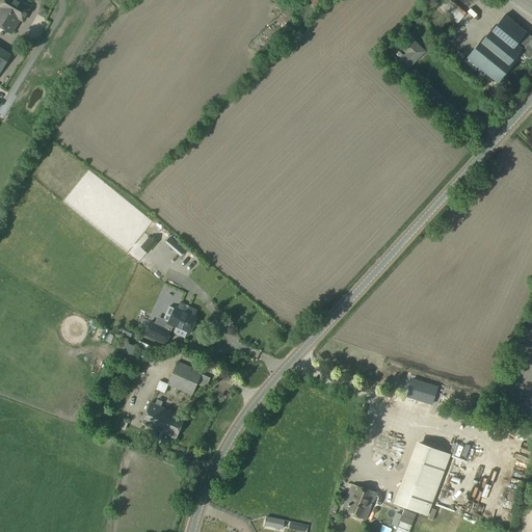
[(0,26),(11,33),(14,30),(20,20),(23,21),(23,20),(30,8),(16,0),(0,0),(0,1),(0,26)]
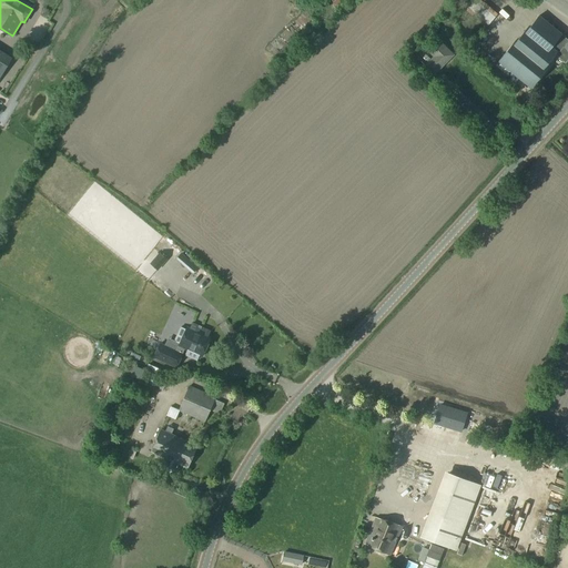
[(304,12),(266,49),(277,60),(314,24),(310,18),(316,11),(313,8),(316,4),(313,1),(310,3),(307,2),(302,8),(304,12)]
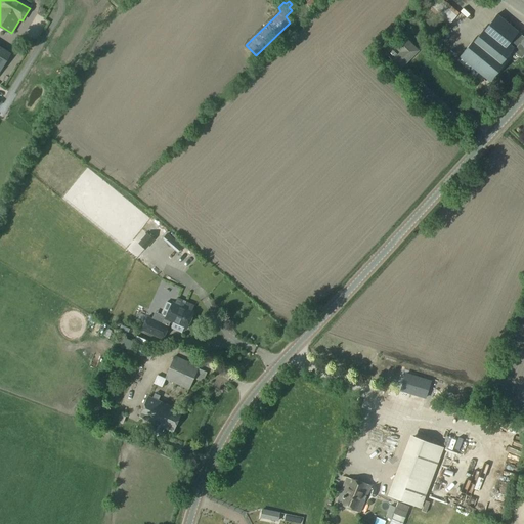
[(475,38),(460,57),(489,82),(506,62),(504,60),(512,50),(521,58),(523,54),(523,38),(518,34),(520,32),(497,14),(496,16),(487,28),(486,27),(476,39),(475,38)]
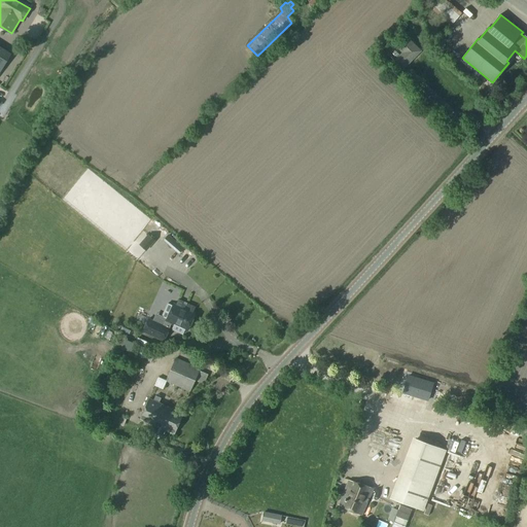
[(396,45),(387,55),(402,69),(420,51),(408,38),(398,47),(396,45)]
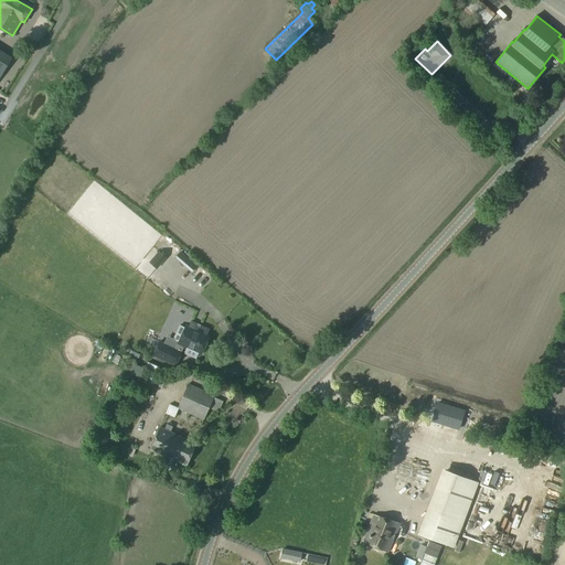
[(116,270),(124,254),(115,249),(107,266),(116,270)]
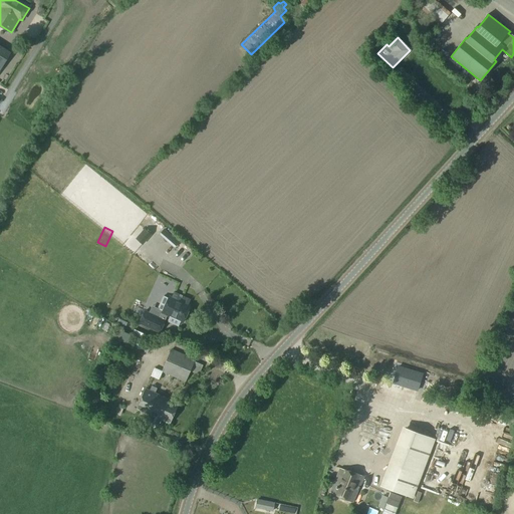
[(151,234),(145,229),(137,239),(143,244),(151,234)]
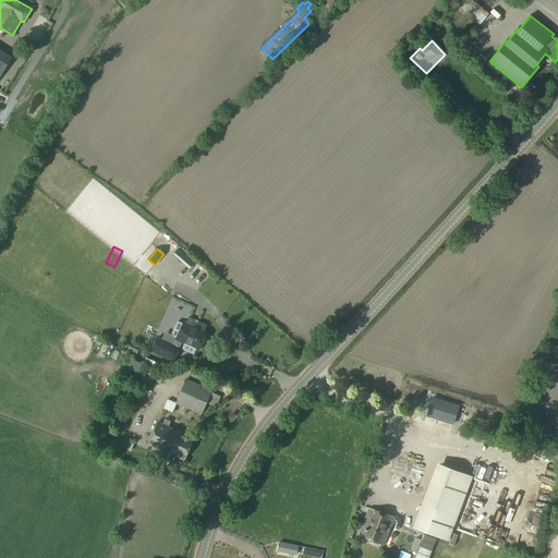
[(190,269),(194,264),(193,263),(177,250),(173,254),(190,269)]
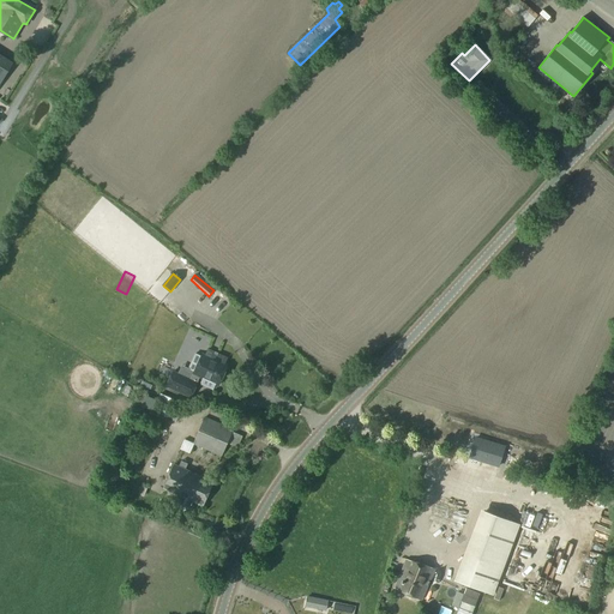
[(162,312),(167,299),(161,296),(155,309),(162,312)]
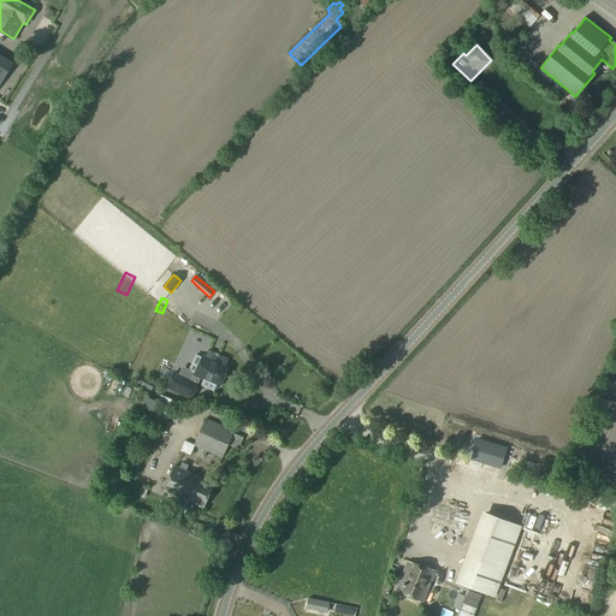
[(178,372),(172,386),(196,397),(202,383),(201,383),(203,377),(207,379),(205,385),(218,390),(220,385),(224,386),(232,366),(230,365),(232,359),(212,350),(209,356),(207,355),(206,357),(200,355),(194,369),(200,372),(199,374),(196,379),(178,372)]
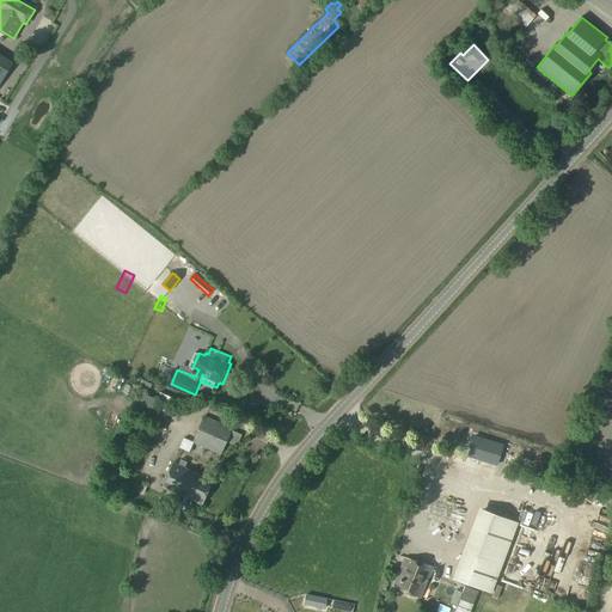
[(204,416),(191,442),(221,456),(233,428),(204,416)]
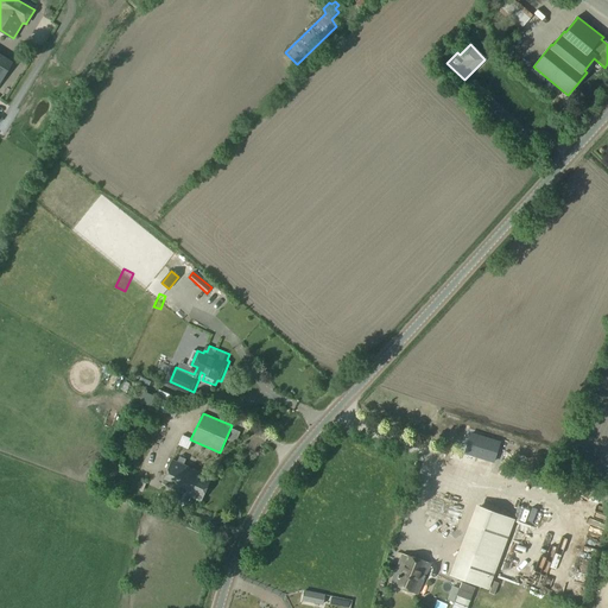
[(172,461),(162,483),(185,494),(189,496),(201,501),(211,477),(183,466),(185,460),(179,457),(177,462),(175,462),(172,461)]
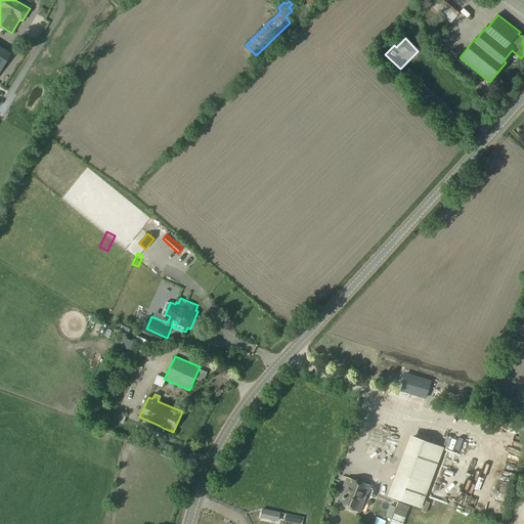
[(408,434),(386,495),(420,508),(443,447),(408,434)]
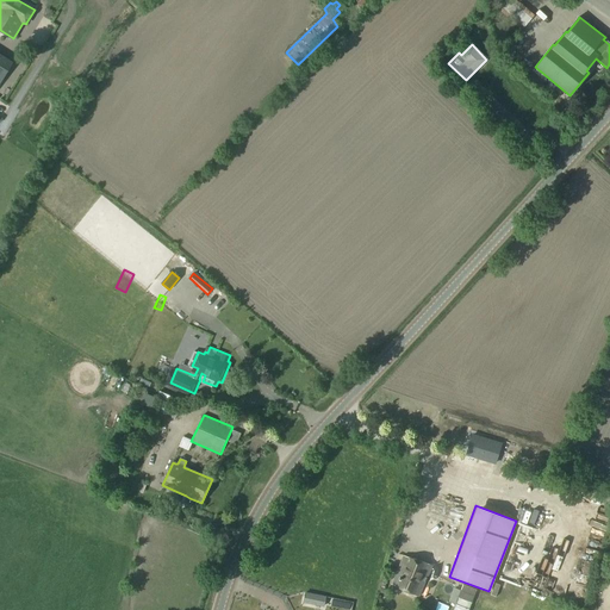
[(521,542),(521,554),(535,553),(535,542),(521,542)]
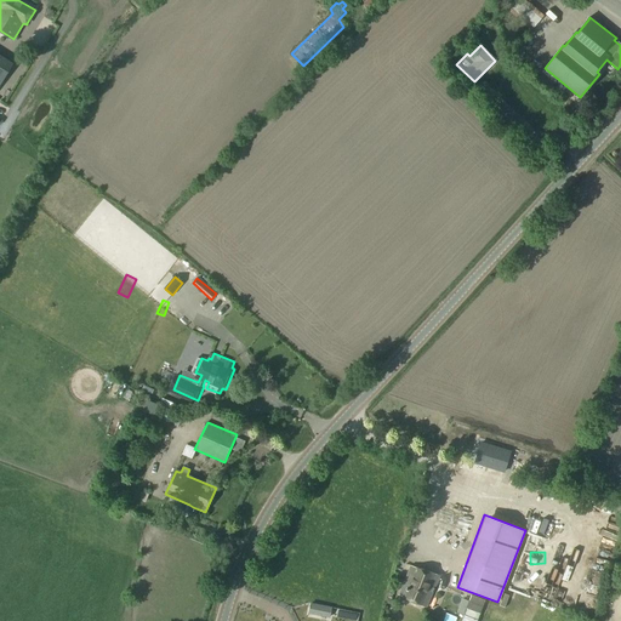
[(554,552),(550,568),(556,570),(562,556),(554,552)]
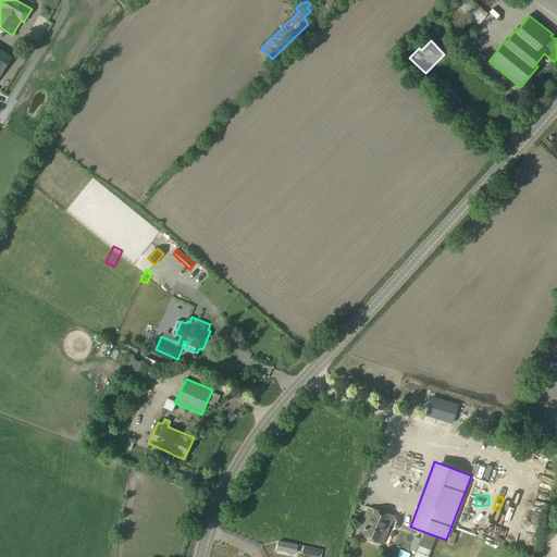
[(369,507),(358,533),(383,544),(394,517),(369,507)]
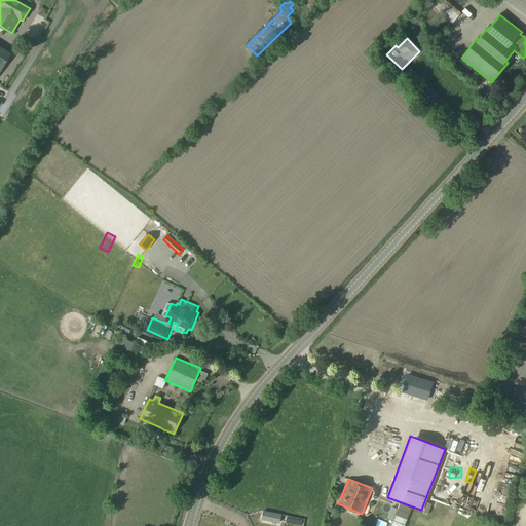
[(268,512),(266,522),(279,525),(284,525),(287,516),(268,512)]
